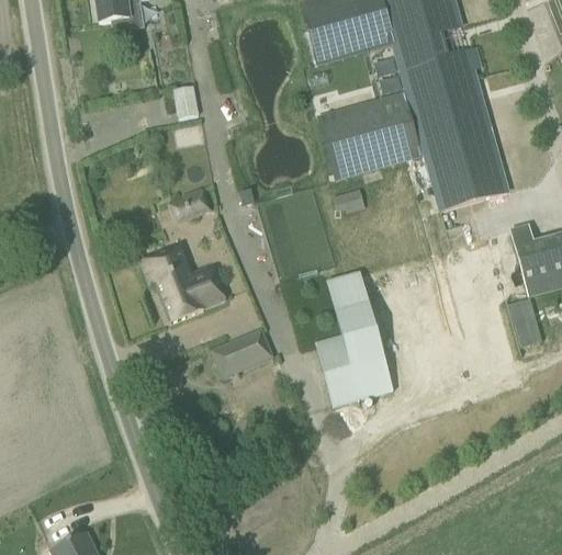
[(94,0),(98,21),(111,20),(112,31),(142,26),(138,0),(127,2),(127,0),(94,0)]
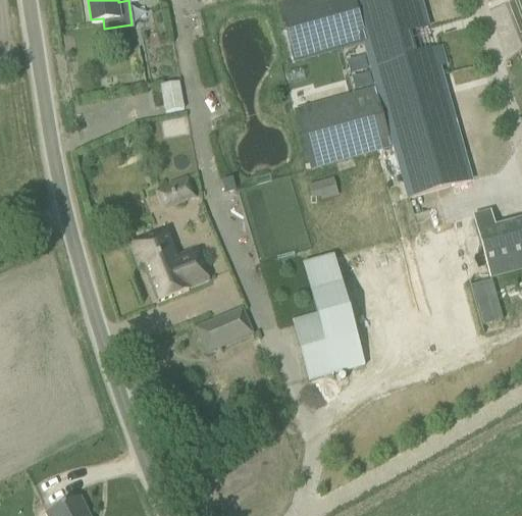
[(279,0),(295,57),(364,38),(377,84),(295,107),(311,164),(394,141),(408,194),(471,176),(470,175),(439,64),(419,69),(413,50),(407,29),(427,22),(421,0),(279,0)]
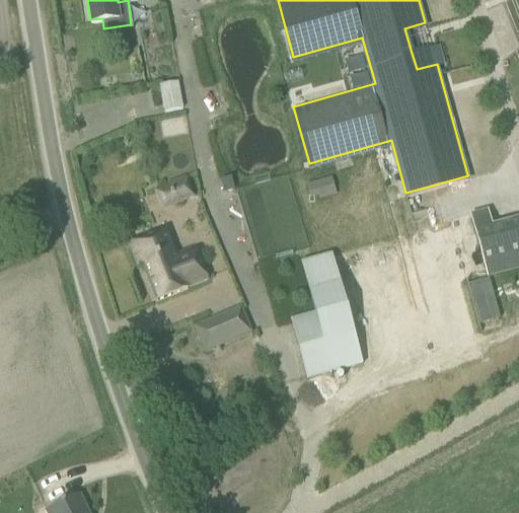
[(159,81),(163,107),(183,104),(178,78),(159,81)]
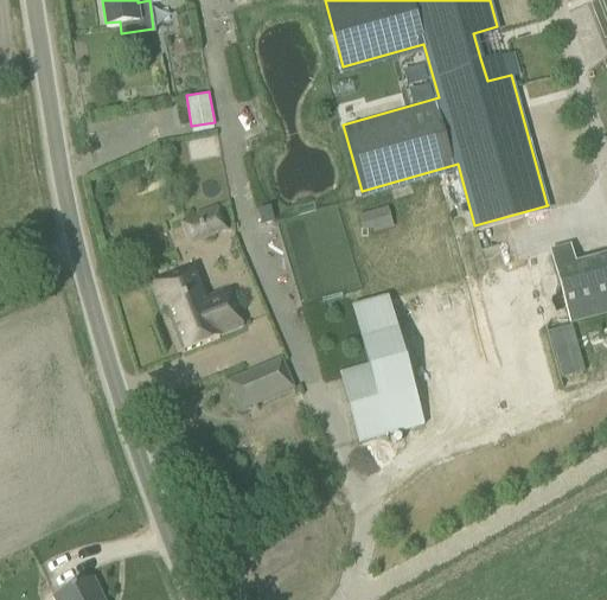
[(190,135),(191,150),(217,147),(216,132),(190,135)]
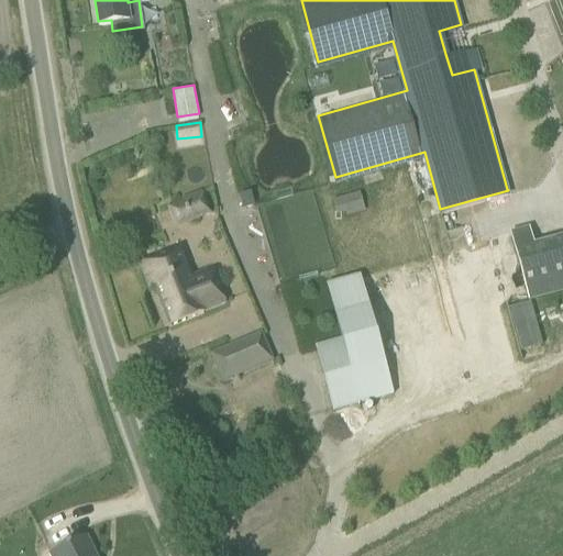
[(190,215),(209,208),(201,188),(183,195),(190,215)]
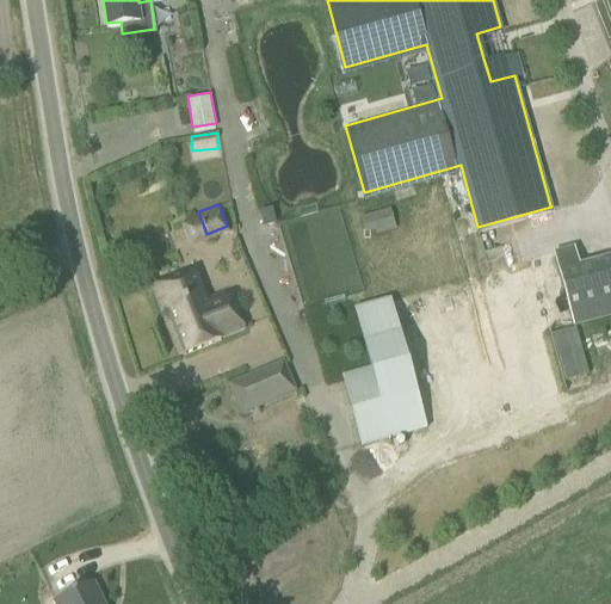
[(269,204),(258,208),(263,220),(272,217),(269,204)]
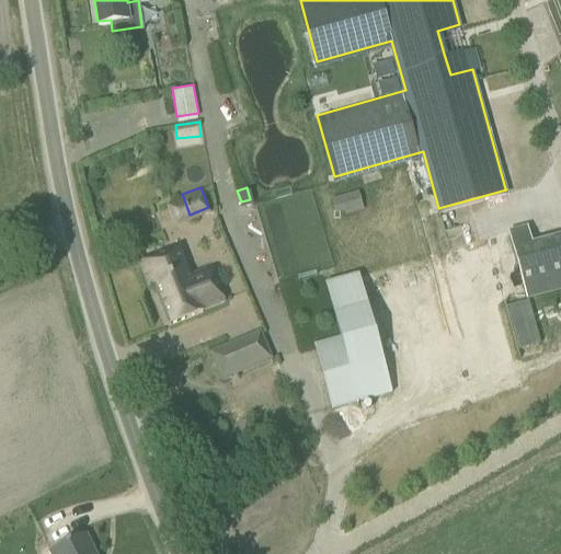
[(510,228),(507,229),(527,296),(560,286),(560,234),(515,247),(510,228)]
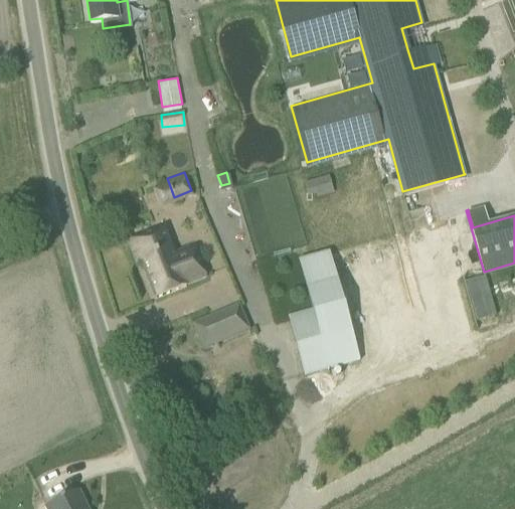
[(163,224),(129,237),(137,260),(141,258),(155,294),(185,282),(185,281),(205,273),(194,243),(174,252),(163,224)]
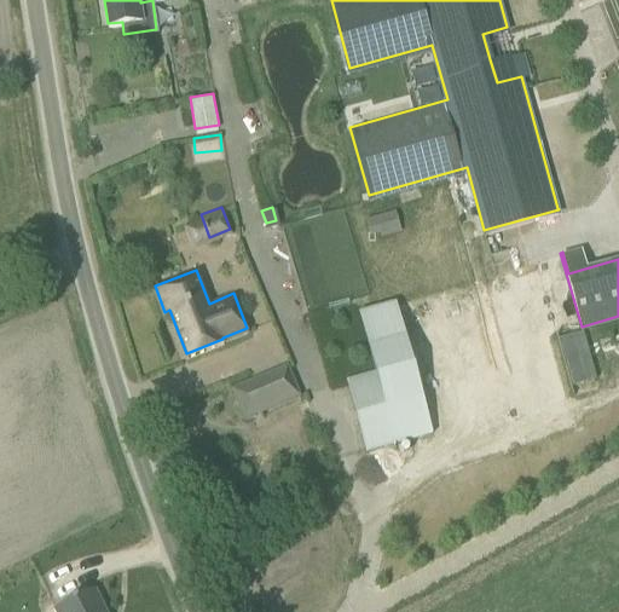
[(376,369),(347,377),(366,449),(415,436),(432,431),(395,299),(359,309),(376,369)]
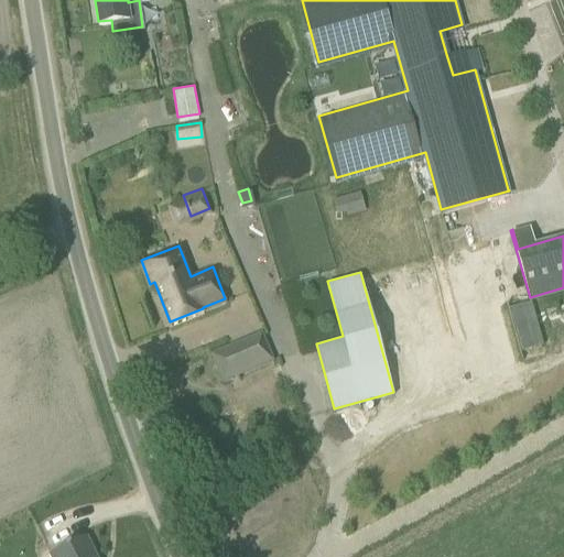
[(234,341),(212,350),(223,378),(245,368),(234,341)]
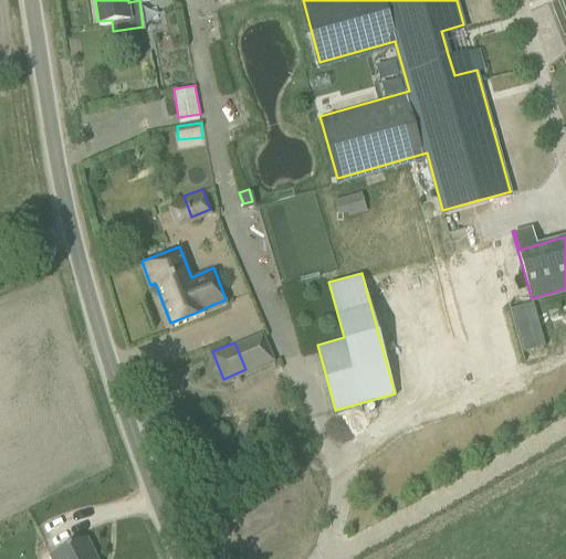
[(97,558),(86,535),(51,552),(53,558),(97,558)]
